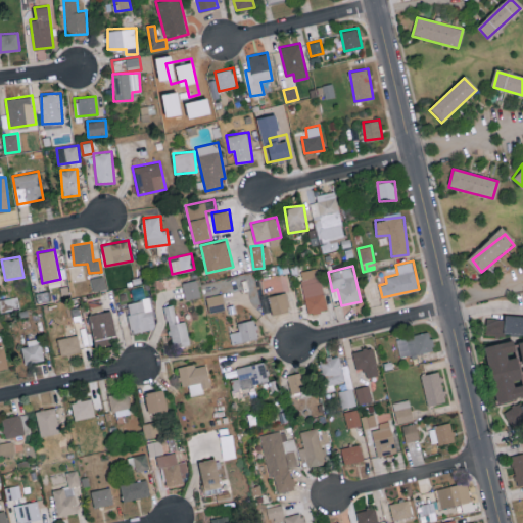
[(308,314),(328,310),(319,268),(299,272),(308,314)]
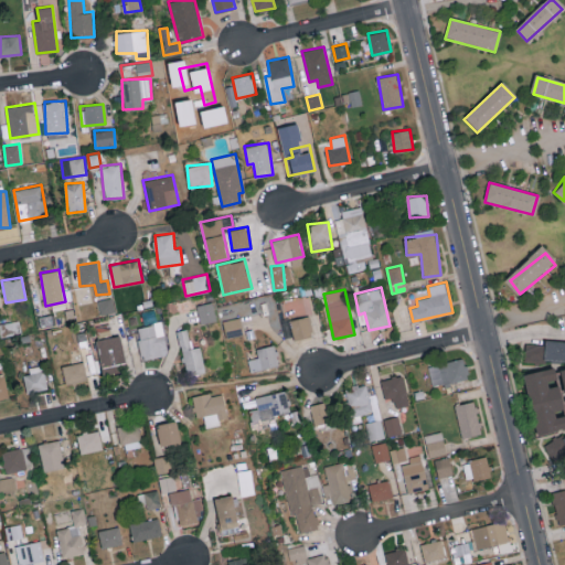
[(115,312),(113,297),(98,299),(100,313),(115,312)]
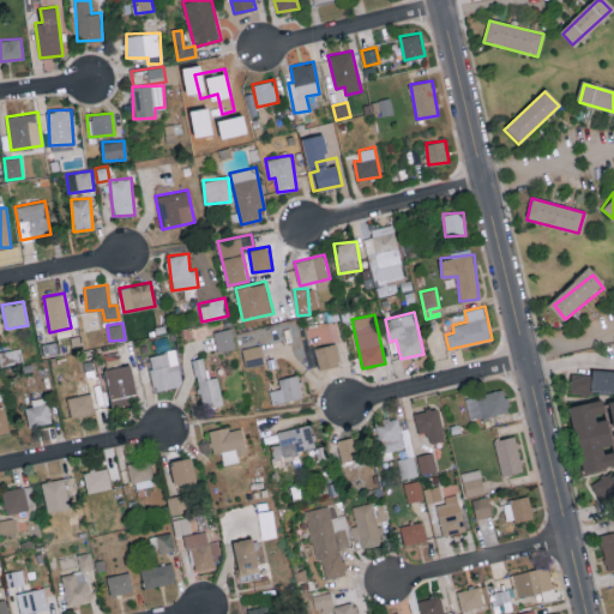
[(236,349),(234,327),(215,331),(217,351),(236,349)]
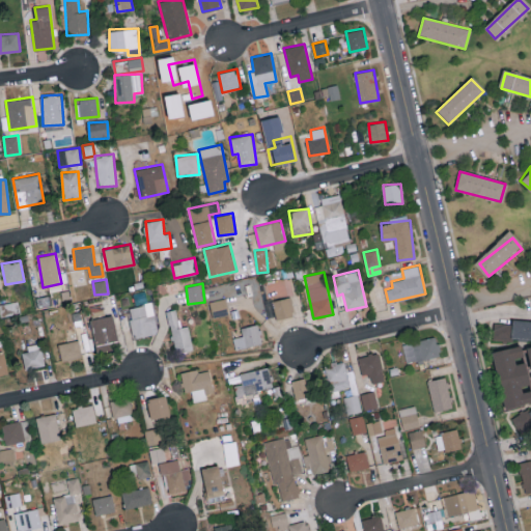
[(277,319),(295,315),(290,297),(273,301),(277,319)]
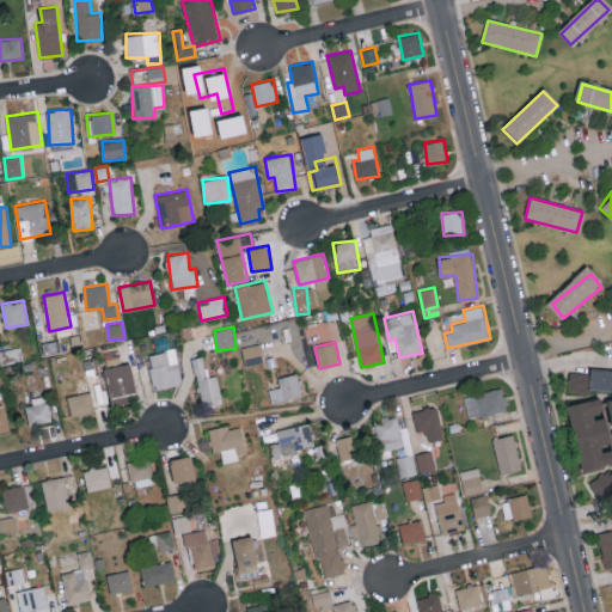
[(242,347),(245,365),(263,361),(259,343),(242,347)]
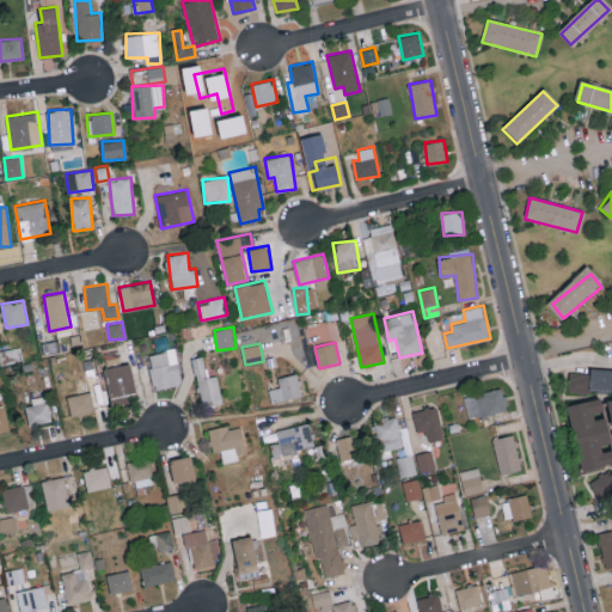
[(154,390),(183,384),(176,348),(148,354),(154,390)]
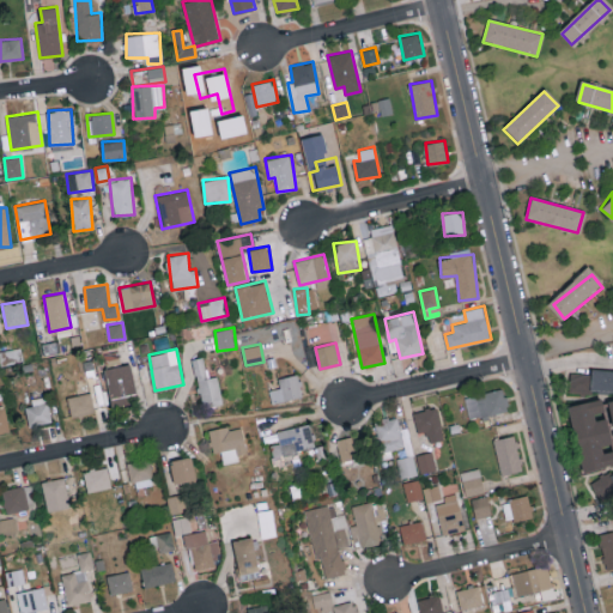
[(193,358),(202,407),(223,404),(218,375),(207,377),(204,356),(193,358)]
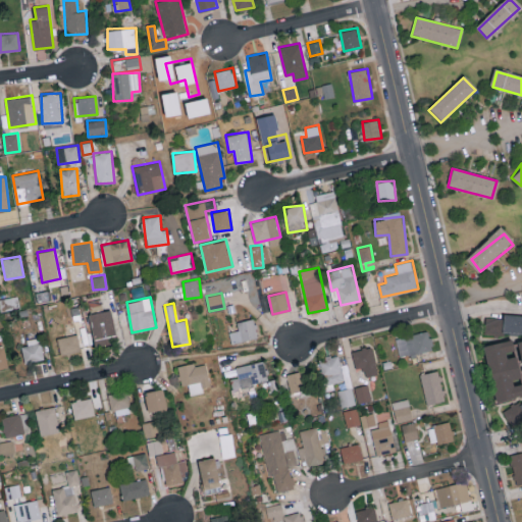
[(117,341),(110,309),(88,314),(96,346),(117,341)]
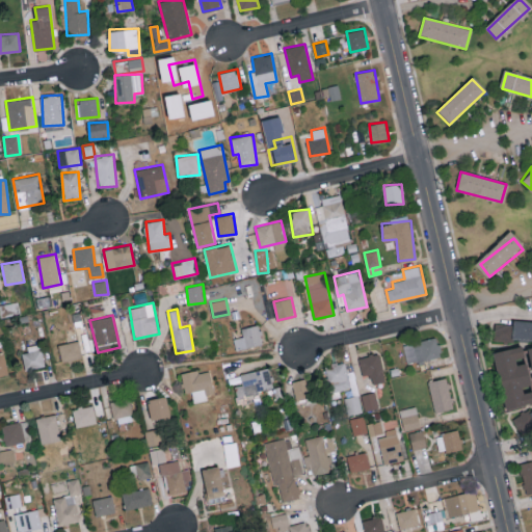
[(494,340),(531,341),(531,321),(512,320),(512,324),(495,323),(494,340)]
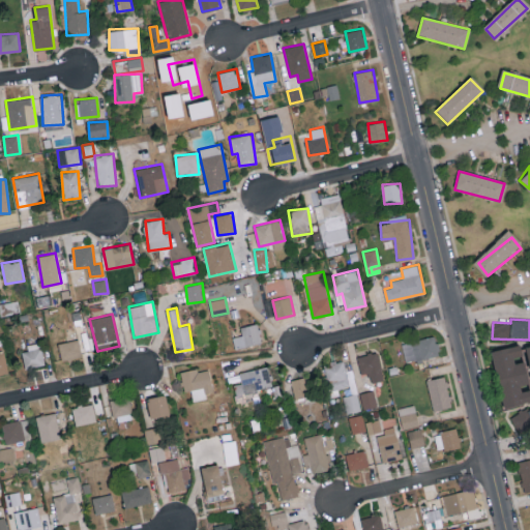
[(240,326),(242,334),(233,336),(235,348),(262,343),(258,323),(240,326)]
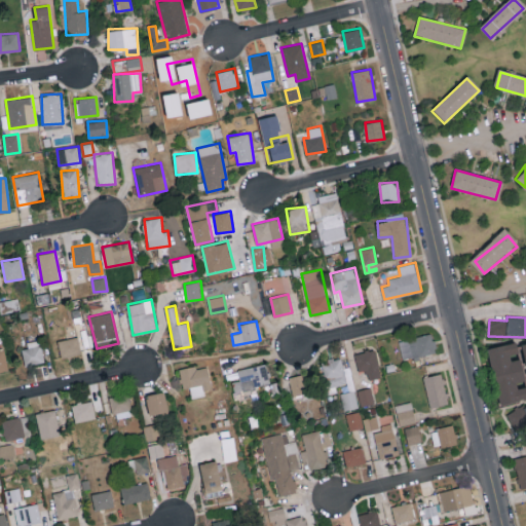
[(436,352),(431,333),(399,340),(403,360),(436,352)]
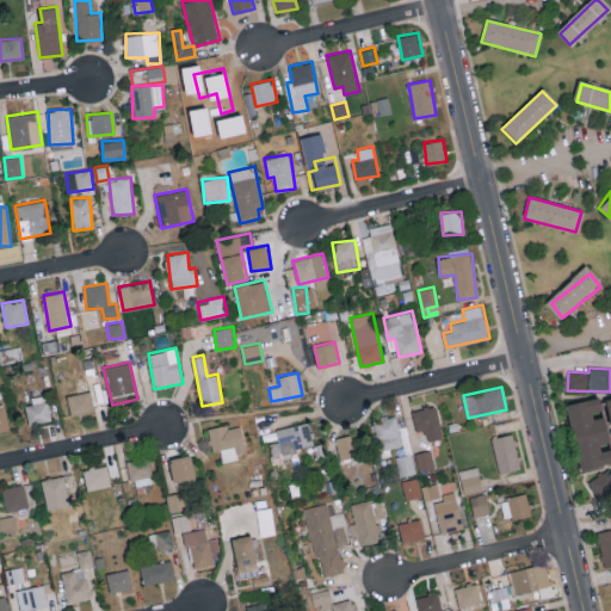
[(71,415),(96,411),(91,390),(67,395),(71,415)]
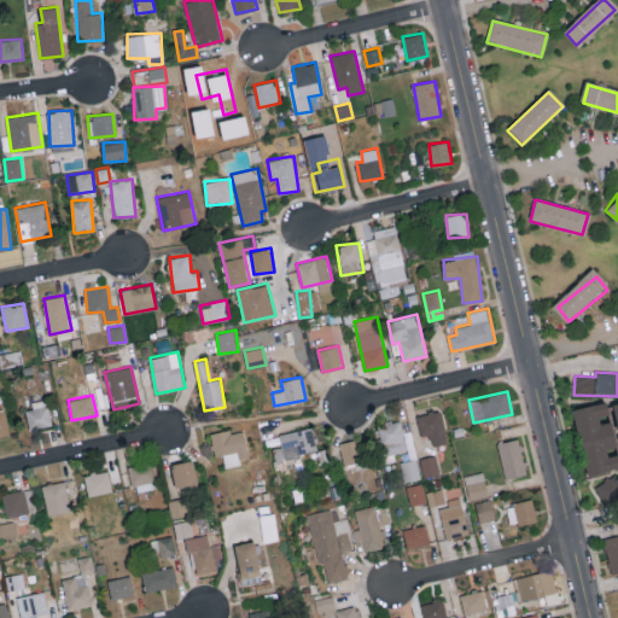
[(28,401),(30,429),(51,426),(48,400),(28,401)]
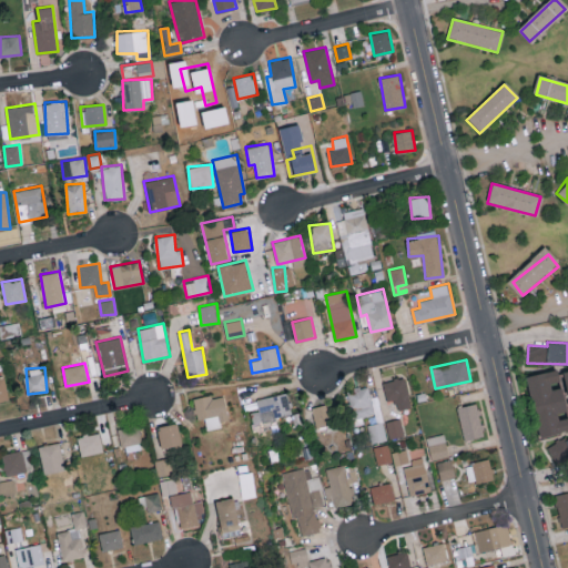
[(539,437),(567,430),(567,416),(560,418),(558,413),(567,411),(567,402),(567,397),(567,369),(559,372),(558,368),(526,375),(539,437)]
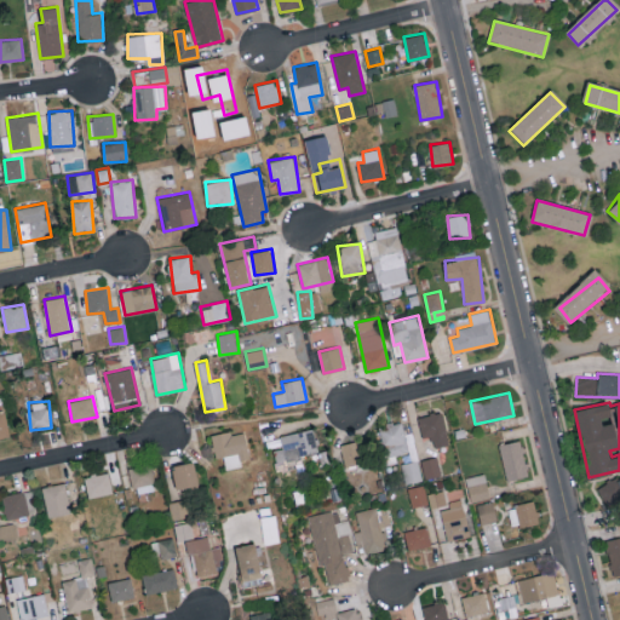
[(0,437),(10,436),(6,412),(0,412),(0,437)]
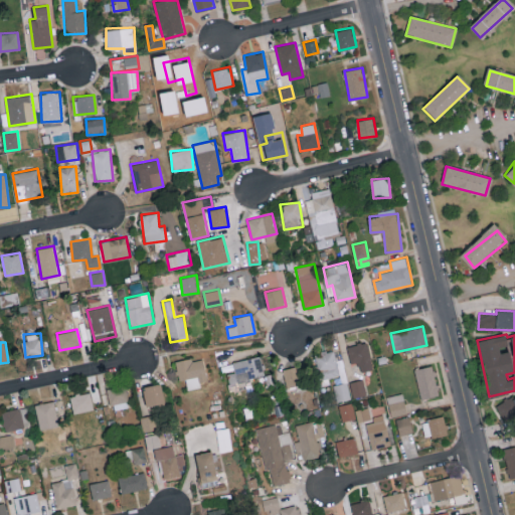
[(359,362),(360,370),(371,369),(369,343),(348,344),(349,363),(359,362)]
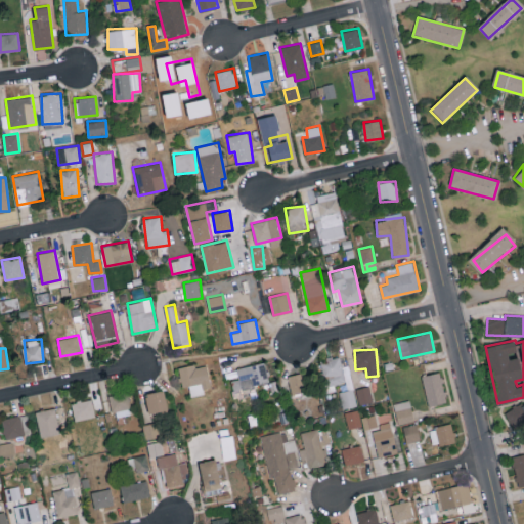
[(341,356),(321,358),(325,386),(345,383),(341,356)]
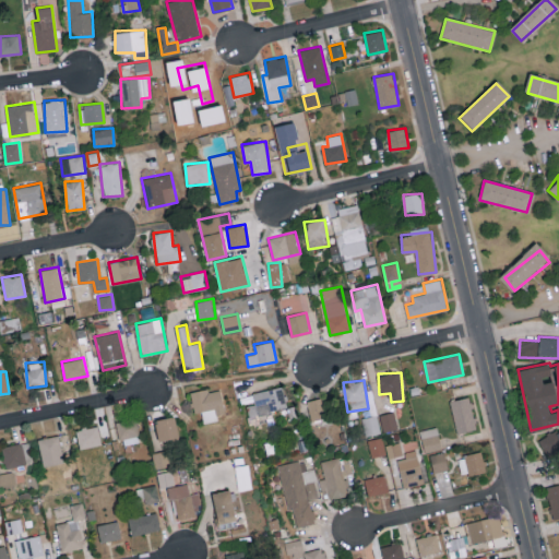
[(287,408),(282,385),(252,392),(254,404),(247,406),(249,416),(287,408)]
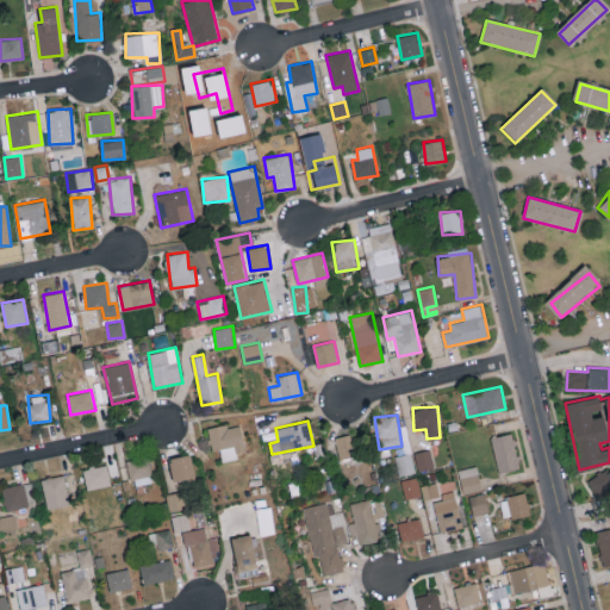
[(242,423),(209,427),(211,450),(221,449),(222,460),(238,458),(237,453),(246,452),(242,423)]
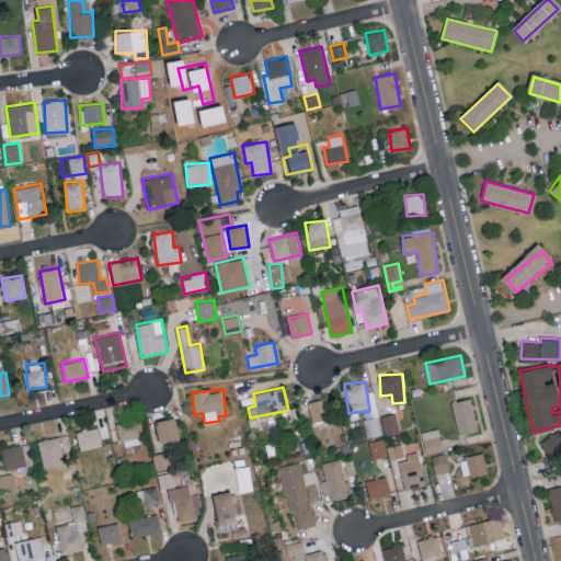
[(453,401),(457,434),(478,431),(472,398),(453,401)]
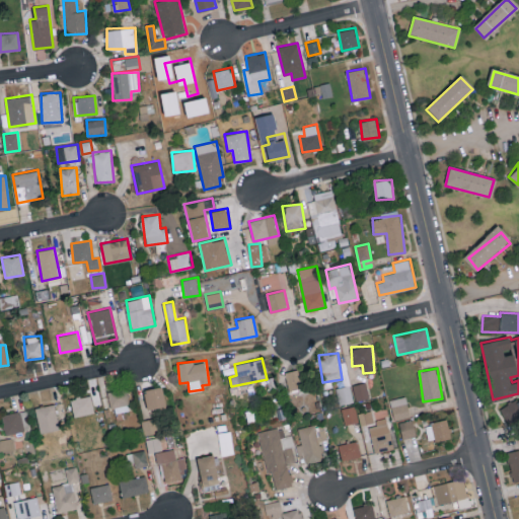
[(302,387),(298,369),(285,372),(289,390),(302,387)]
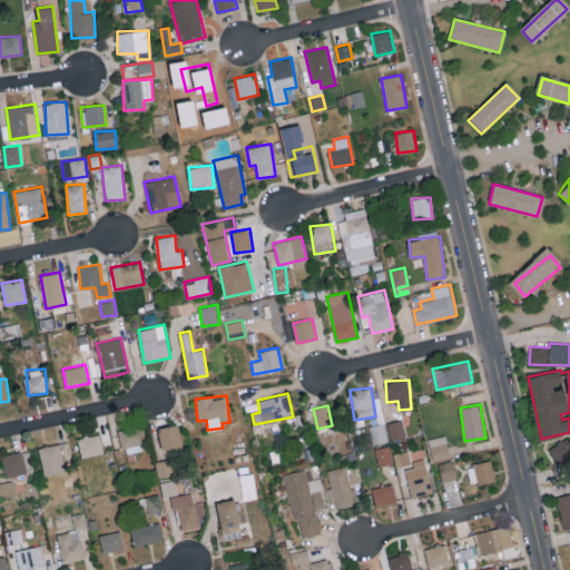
[(405,436),(402,420),(387,423),(391,440),(405,436)]
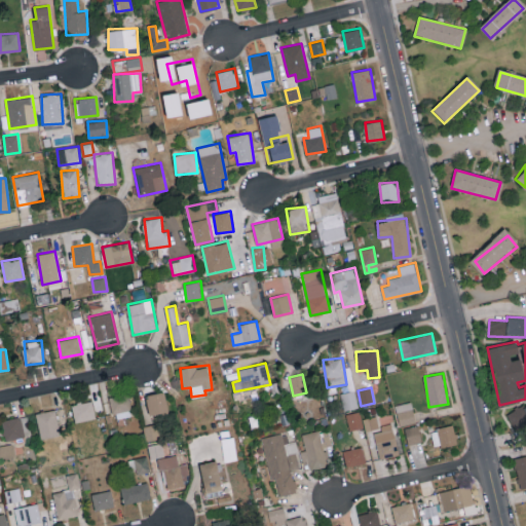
[(343,410),(358,407),(354,390),(340,392),(343,410)]
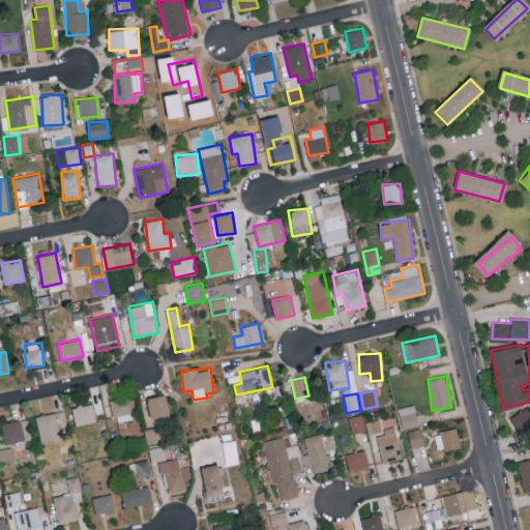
[(150,418),(169,416),(167,394),(147,396),(150,418)]
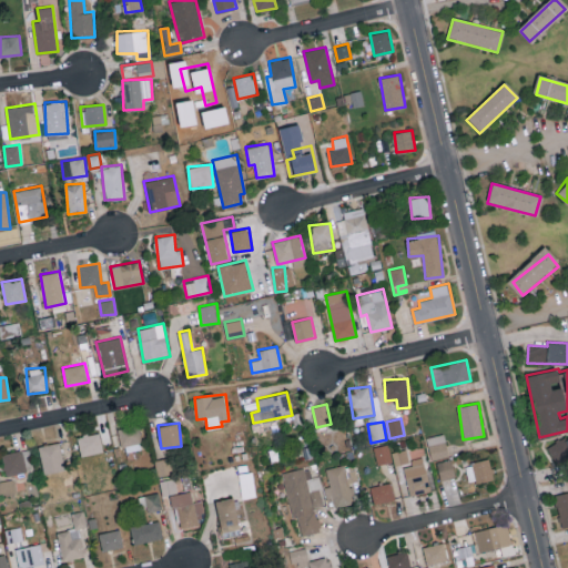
[(139,424),(119,428),(123,453),(143,449),(139,424)]
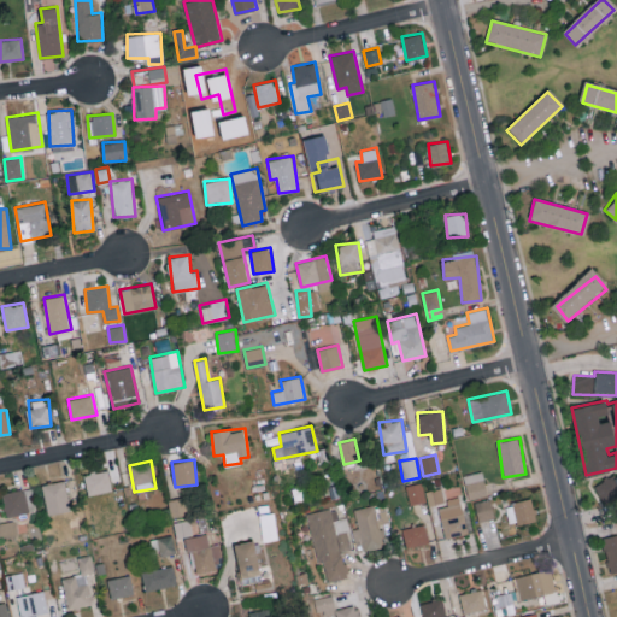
[(112,489),(107,469),(83,474),(88,495),(112,489)]
